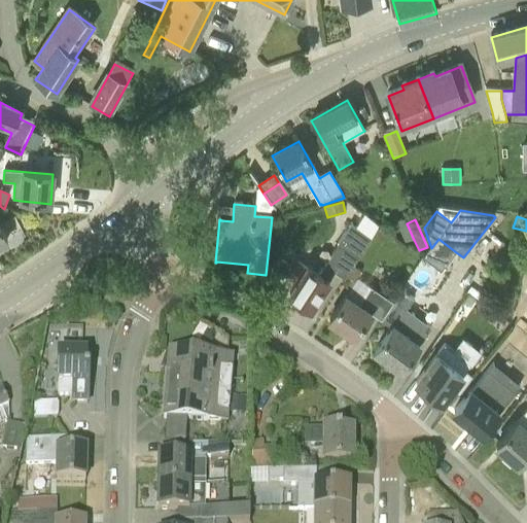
[(289,295),(311,310),(331,279),(330,279),(335,273),(345,280),(372,239),(351,225),(338,245),(339,246),(326,265),(325,265),(319,275),(308,268),(289,295)]
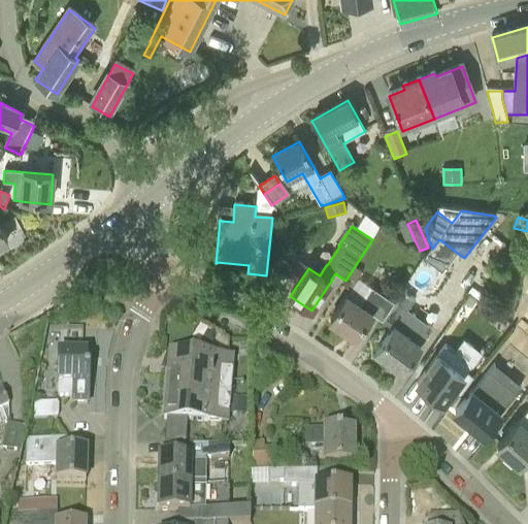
[(441,273),(457,253),(439,239),(432,249),(423,259),(441,273)]
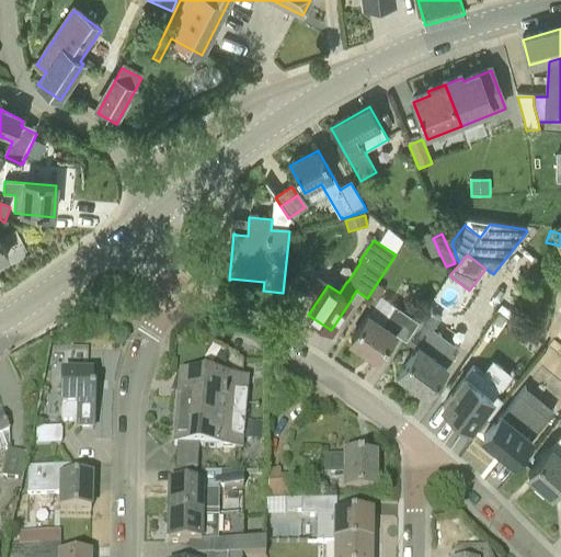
[(367,298),(376,304),(380,298),(385,292),(376,285),(367,298)]
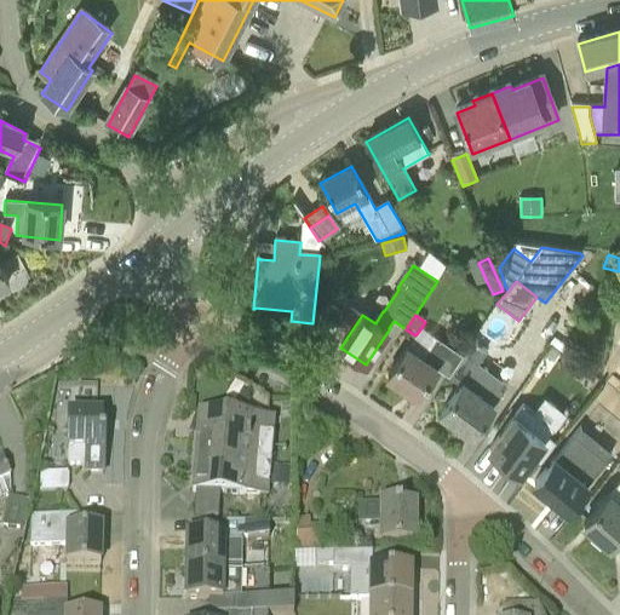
[(437,369),(448,377),(461,356),(438,340),(423,360),(408,349),(388,379),(415,397),(424,384),(426,386),(437,369)]
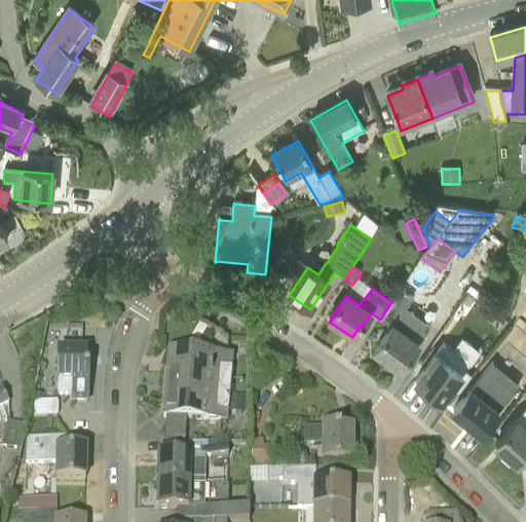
[(381,322),(391,329),(374,352),(400,371),(418,346),(430,328),(406,310),(413,301),(402,294),(396,302),(381,322)]
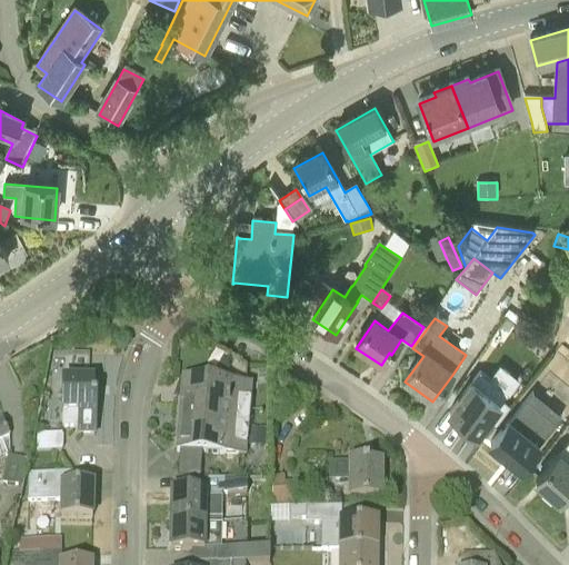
[(449,414),(477,435),(508,395),(480,374),(449,414)]
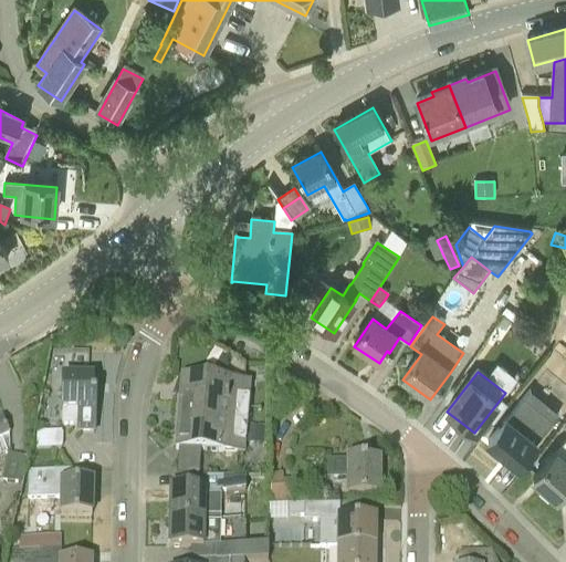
[(249,391),(230,388),(181,384),(177,436),(200,438),(200,429),(245,433),(249,391)]
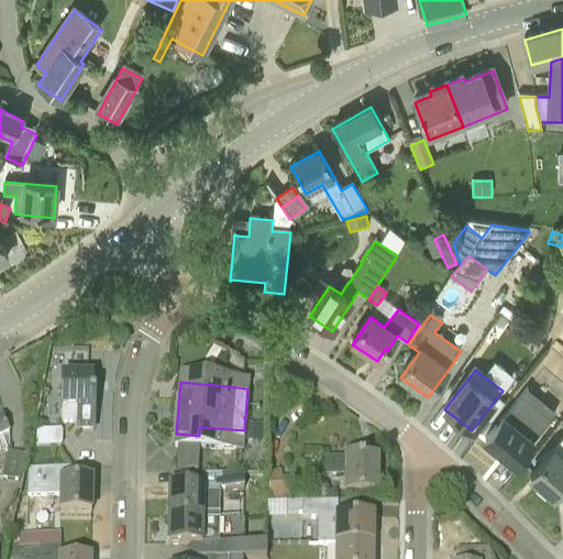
[(92,399),(92,384),(63,384),(62,430),(78,430),(78,437),(94,437),(95,399),(92,399)]
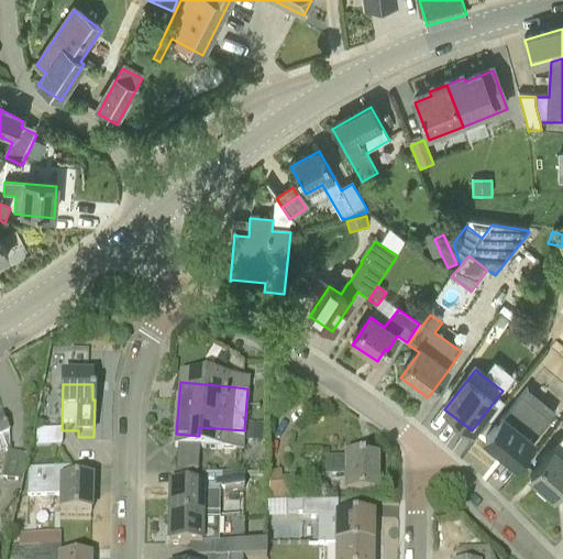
[(268,413),(278,413),(278,387),(268,386),(268,413)]
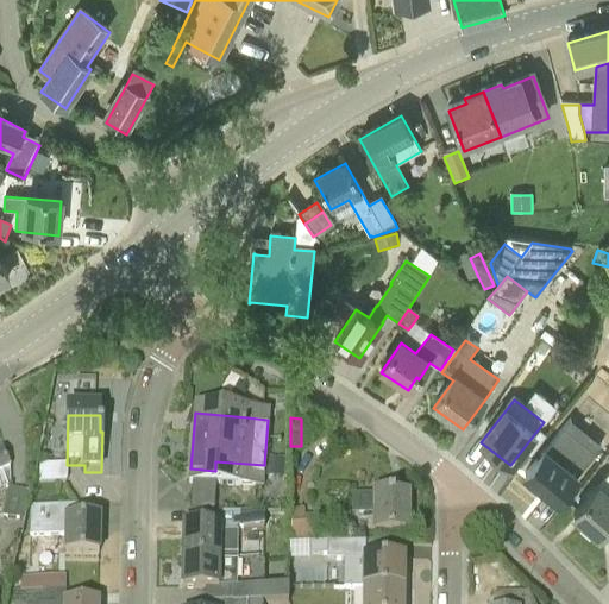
[(582,463),(572,454),(582,442),(565,429),(542,455),(526,477),(557,503),(575,480),(570,477),(582,463)]
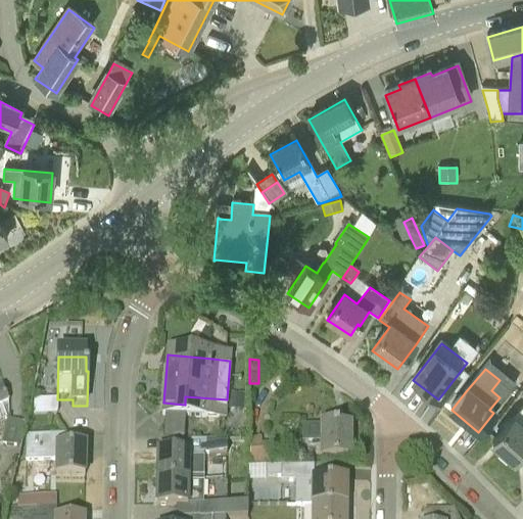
[(225,427),(227,399),(185,396),(185,405),(163,403),(162,421),(225,427)]
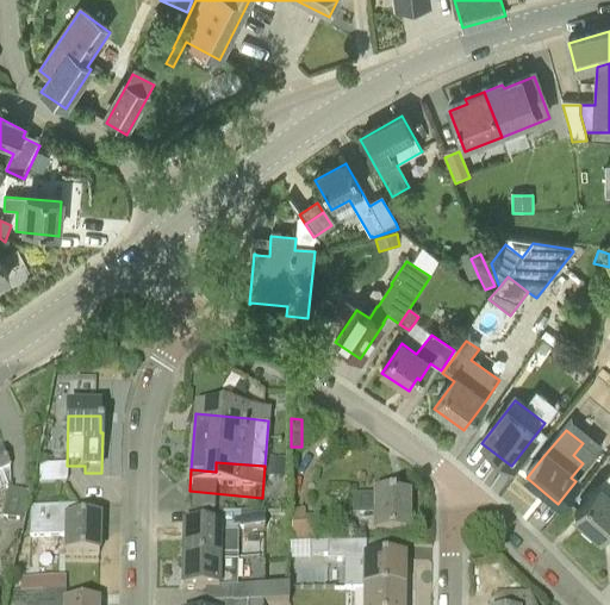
[(265,486),(284,488),(286,469),(266,468),(265,486)]
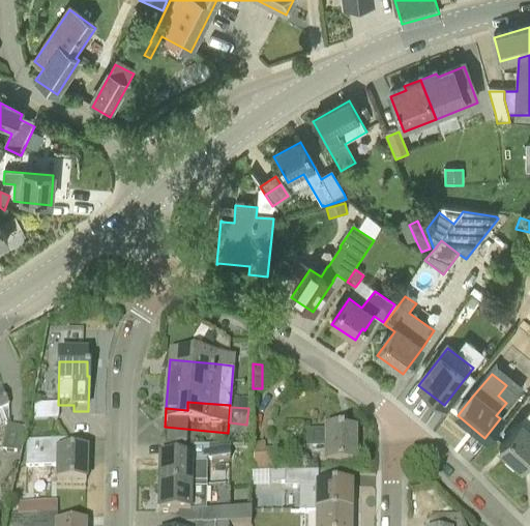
[(58,411),(37,411),(34,410),(34,425),(37,425),(58,425),(58,411)]
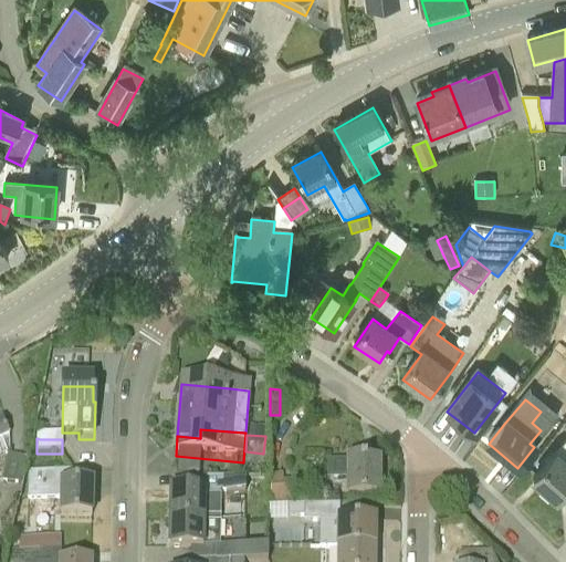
[(565,443),(533,480),(537,484),(535,486),(540,490),(542,488),(556,501),(565,490),(565,443)]
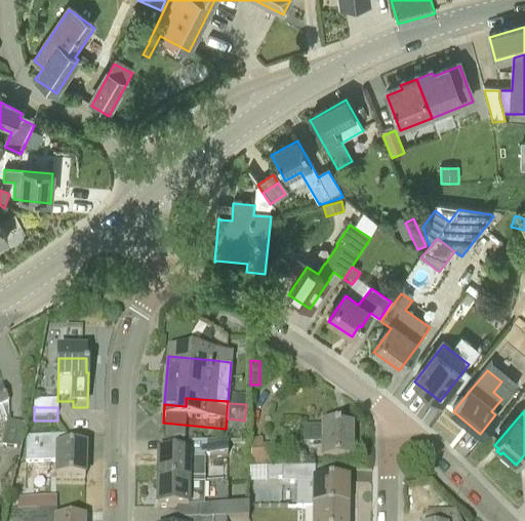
[(19,455),(25,433),(7,429),(2,452),(19,455)]
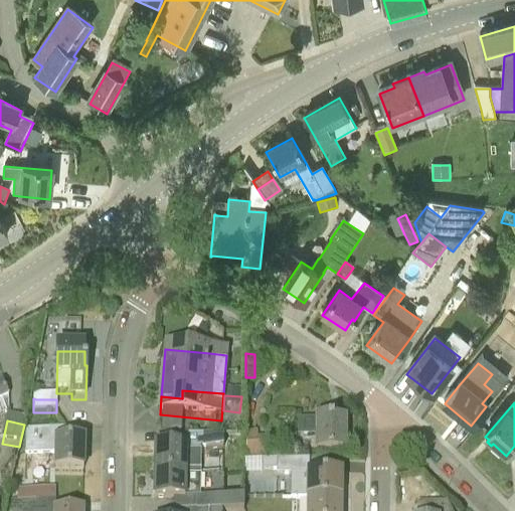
[(318,442),(318,456),(345,457),(345,455),(346,455),(346,440),(345,440),(345,427),(334,427),(334,424),(317,423),(317,424),(299,424),(299,442),(318,442)]
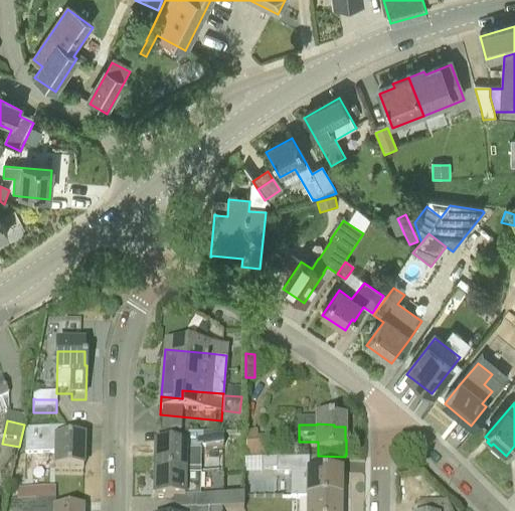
[(55,459),(55,474),(83,475),(84,446),(55,445),(55,434),(25,433),(25,458),(55,459)]
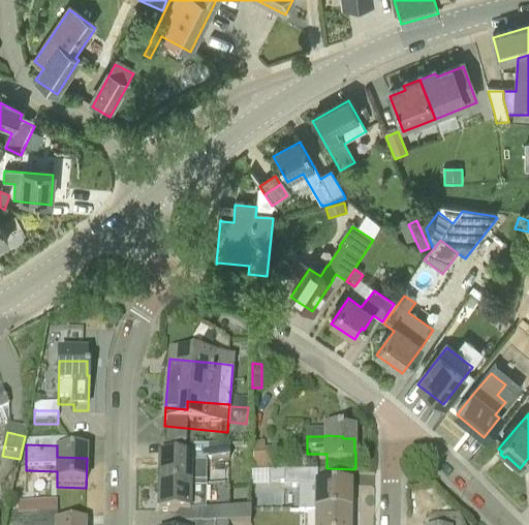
[(254,475),(274,475),(274,455),(265,455),(265,449),(254,449),(254,475)]
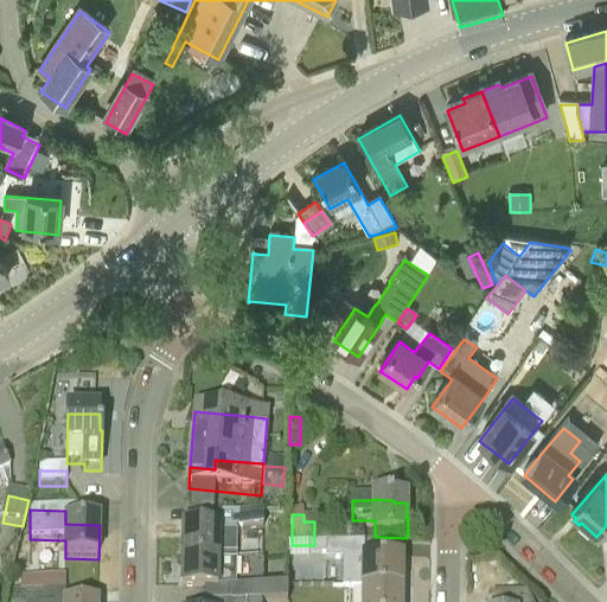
[(264,533),(264,519),(235,519),(234,533),(264,533)]
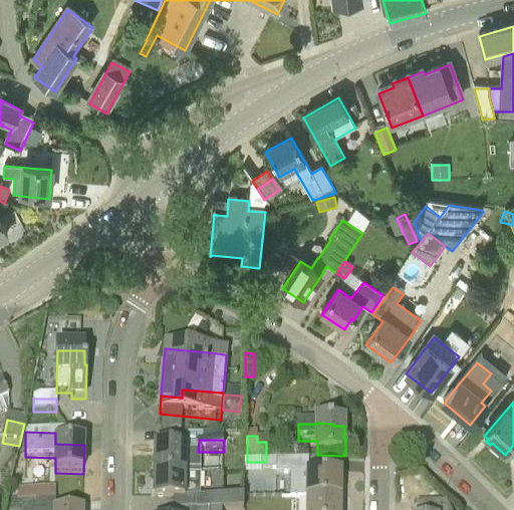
[(184,456),(184,451),(155,450),(155,476),(201,477),(202,456),(184,456)]
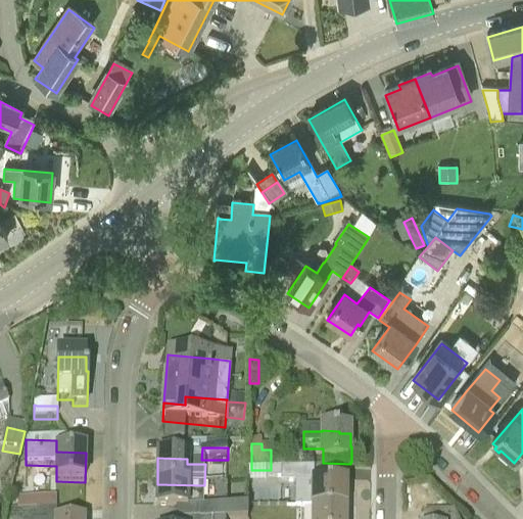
[(314,486),(314,473),(282,472),(282,473),(267,472),(267,482),(282,482),(282,486),(296,486),(296,510),(345,510),(345,486),(314,486)]
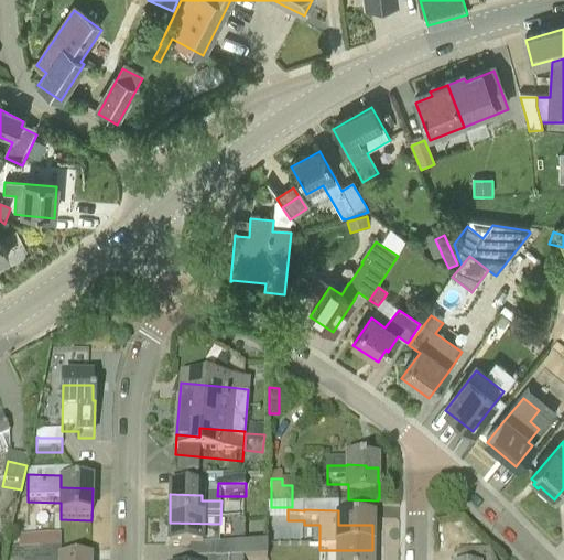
[(220,552),(220,524),(170,523),(169,552),(216,553),(215,559),(267,559),(268,553),(220,552)]
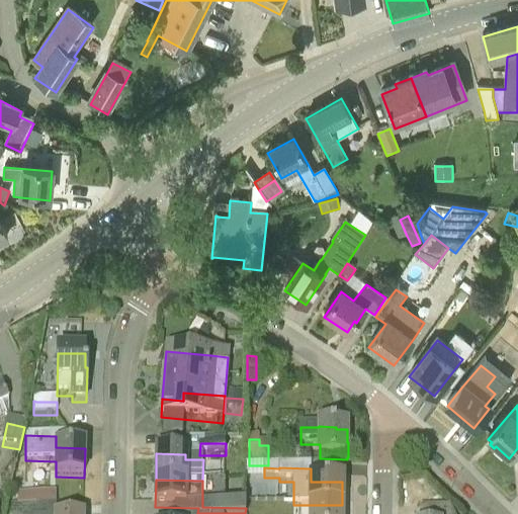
[(35,496),(35,507),(56,507),(55,496),(35,496)]
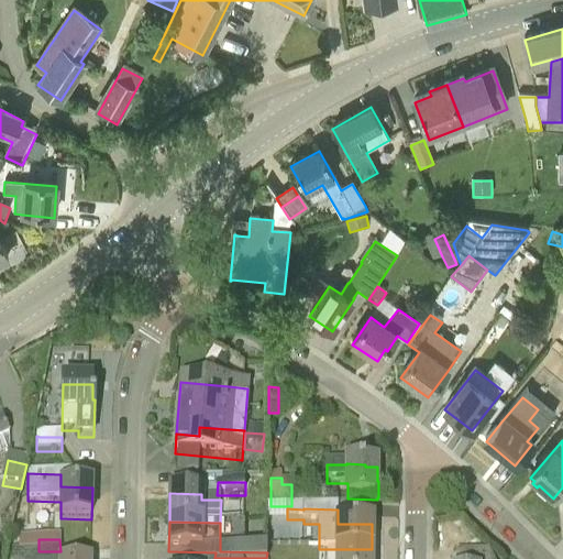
[(338,551),(338,558),(371,558),(372,549),(319,549),(319,550),(338,551)]
